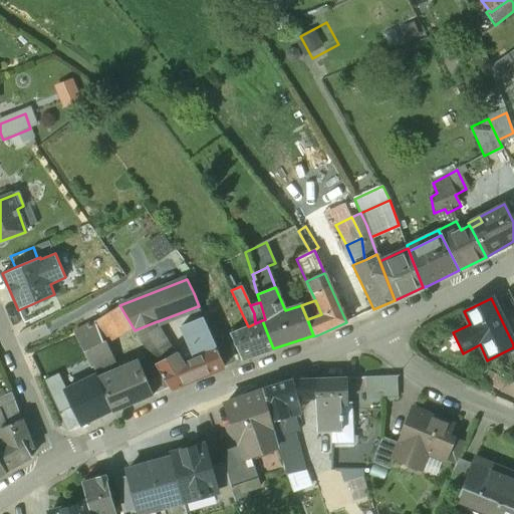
[(94,321),(73,332),(91,368),(93,367),(95,372),(97,377),(114,370),(102,343),(132,325),(119,305),(94,321)]
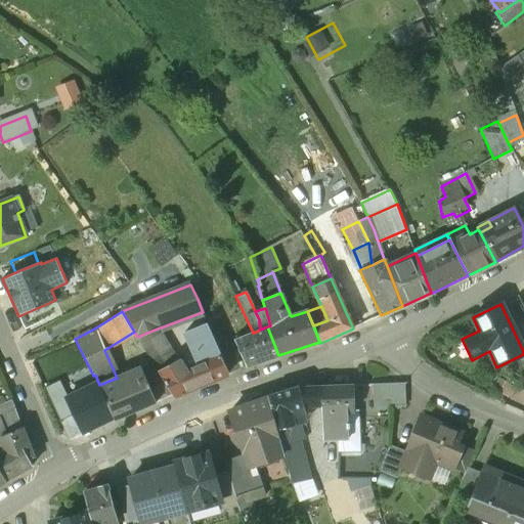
[(206,323),(182,333),(198,365),(220,355),(217,347),(206,323)]
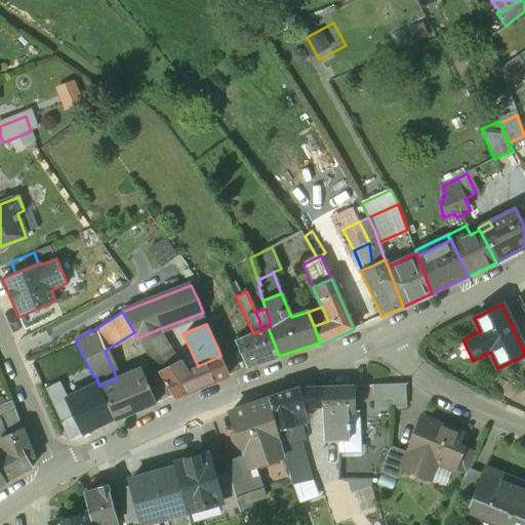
[(253,333),(235,340),(246,367),(279,356),(268,327),(260,330),(254,333),(253,333)]
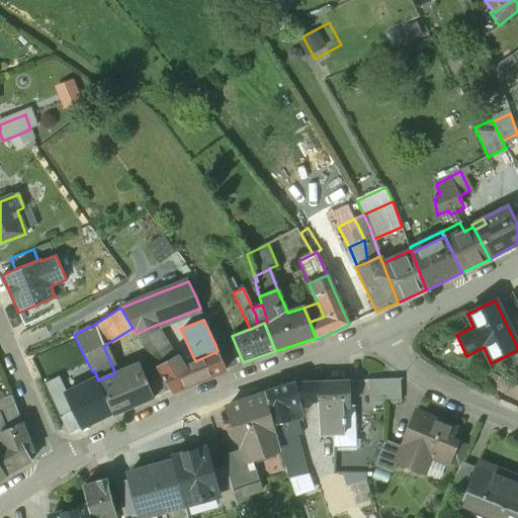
[(178,356),(159,324),(158,324),(136,333),(158,366),(178,356)]
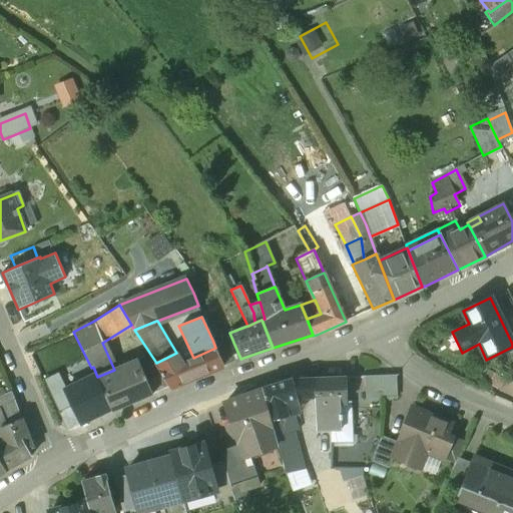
[(192,380),(207,373),(224,366),(215,348),(193,358),(181,364),(176,353),(156,363),(171,389),(192,380)]
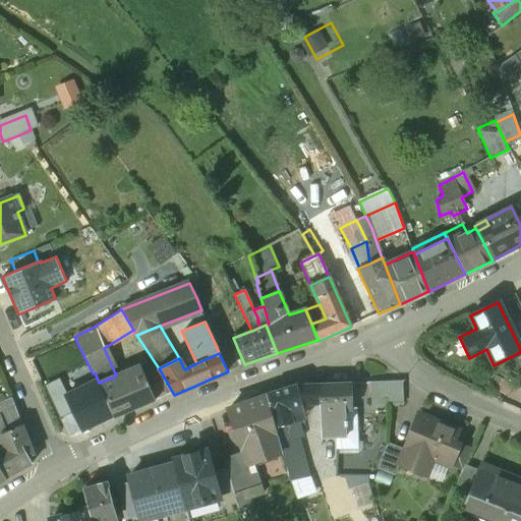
[(116,375),(99,383),(114,417),(154,401),(139,366),(133,368),(132,365),(122,368),(123,372),(116,375)]
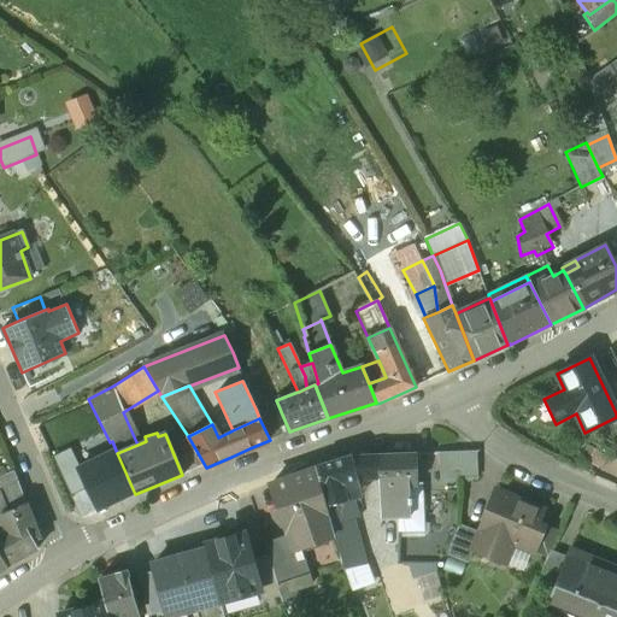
[(117,453),(115,447),(75,464),(86,488),(95,511),(135,494),(117,453)]
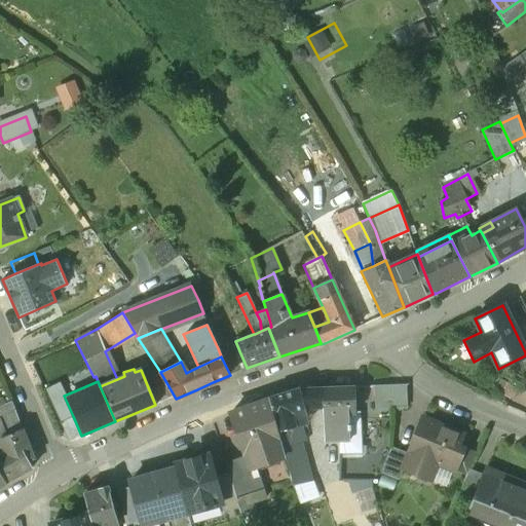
[(60,422),(73,416),(64,396),(59,383),(44,389),(60,422)]
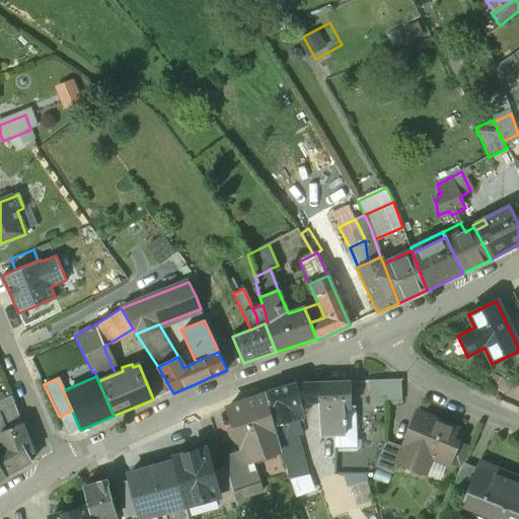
[(400,379),(369,381),(371,403),(401,402),(400,379)]
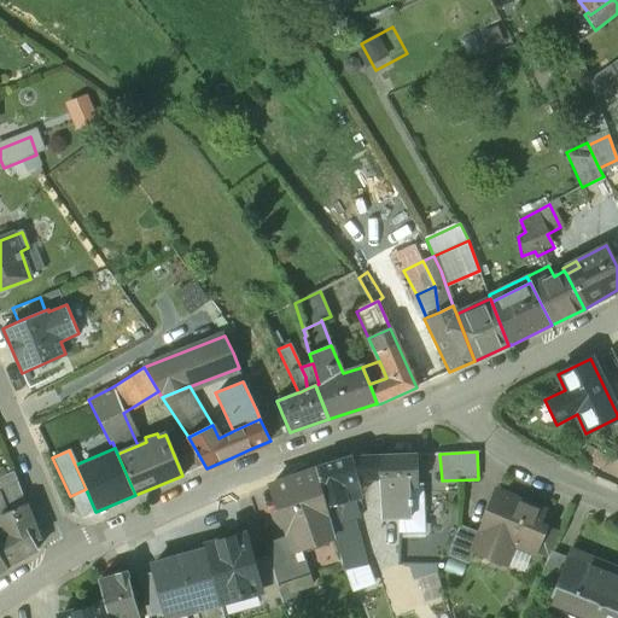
[(417,454),(378,455),(379,478),(382,517),(382,519),(409,518),(408,485),(419,484),(417,454)]
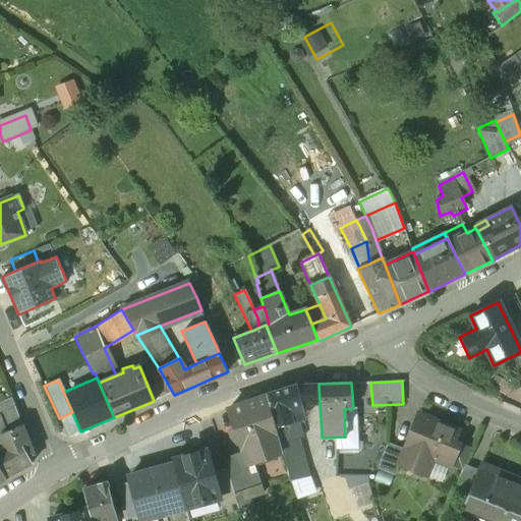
[(319,384),(297,385),(302,403),(320,403),(319,384)]
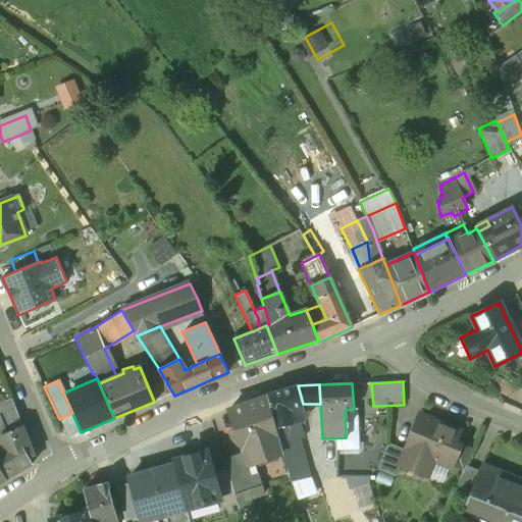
[(298,385),(267,396),(267,398),(281,445),(297,439),(291,417),(306,413),(303,404),(298,385)]
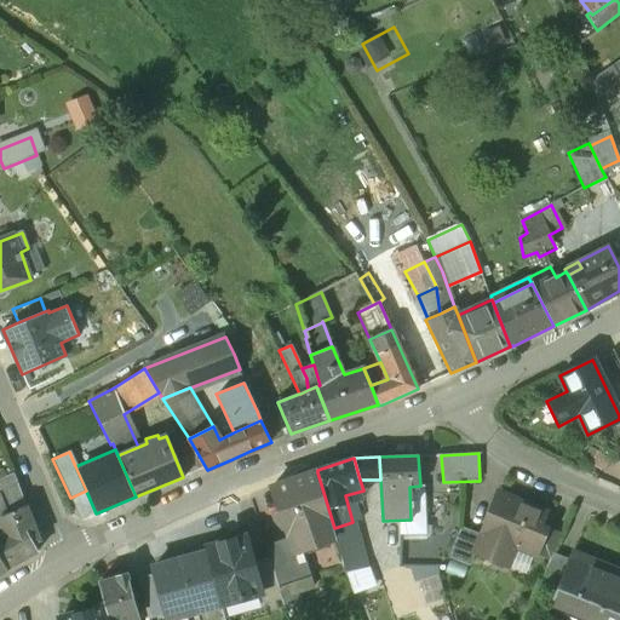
[(317,472),(273,487),(288,538),(292,552),(302,549),(337,538),(334,528),(317,472)]
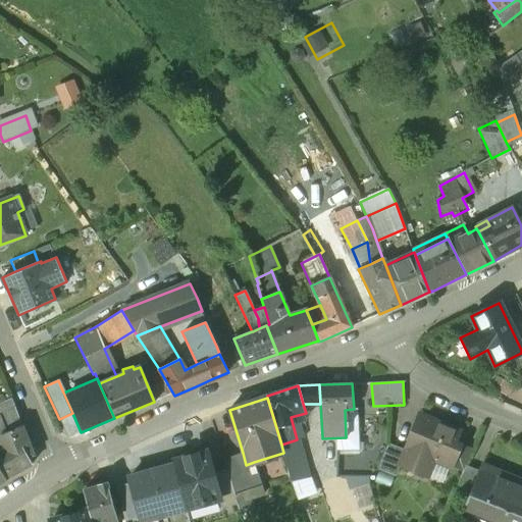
[(22,427),(11,399),(0,403),(0,421),(5,433),(22,427)]
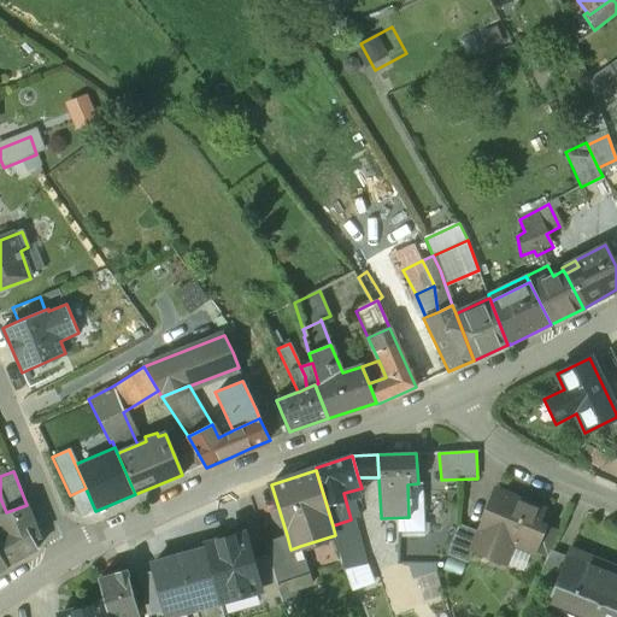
[(369,517),(381,516),(378,477),(358,477),(362,488),(369,517)]
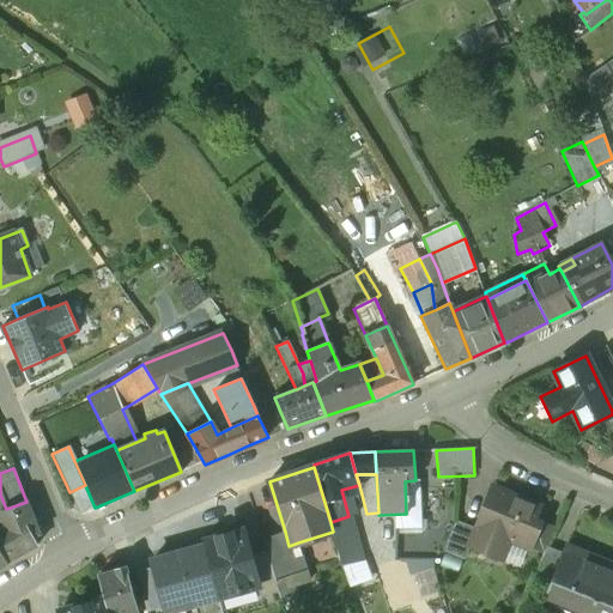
[(419,480),(416,480),(405,481),(406,514),(395,515),(395,529),(422,528),(419,480)]
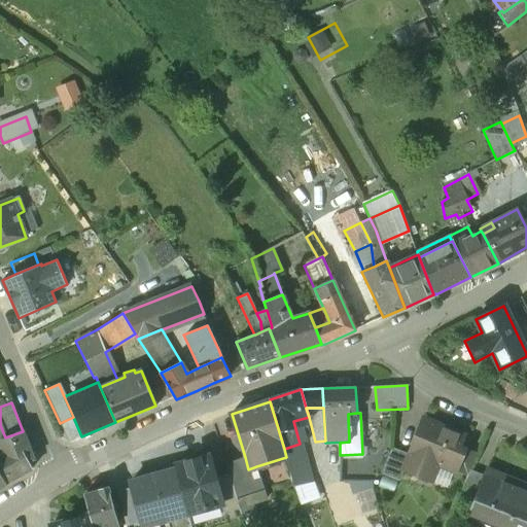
[(427,420),(422,422),(419,428),(422,435),(417,448),(410,451),(409,454),(402,469),(403,469),(431,481),(437,465),(456,472),(465,450),(459,448),(463,435),(427,420)]
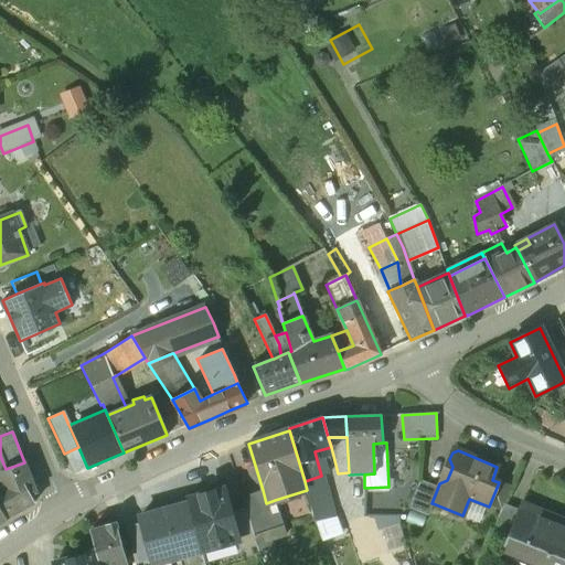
[(36,492),(24,462),(6,469),(0,470),(0,472),(6,488),(0,491),(0,507),(7,519),(34,502),(31,496),(36,492)]
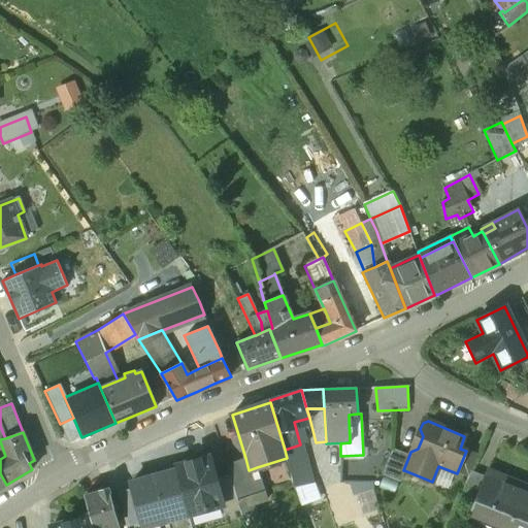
[(300,444),(285,450),(287,458),(293,484),(310,481),(300,444)]
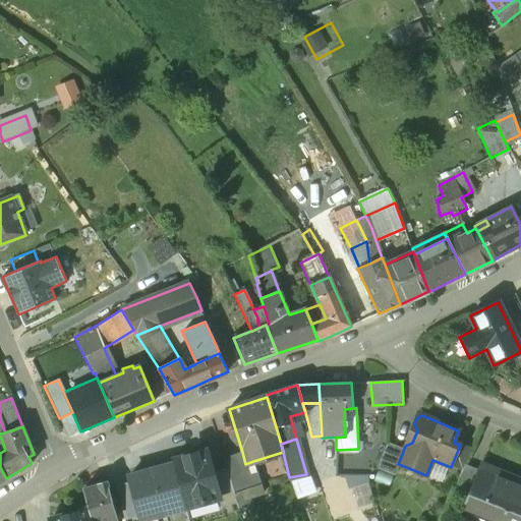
[(404,449),(389,443),(379,468),(395,475),(399,464),(398,464),(404,449)]
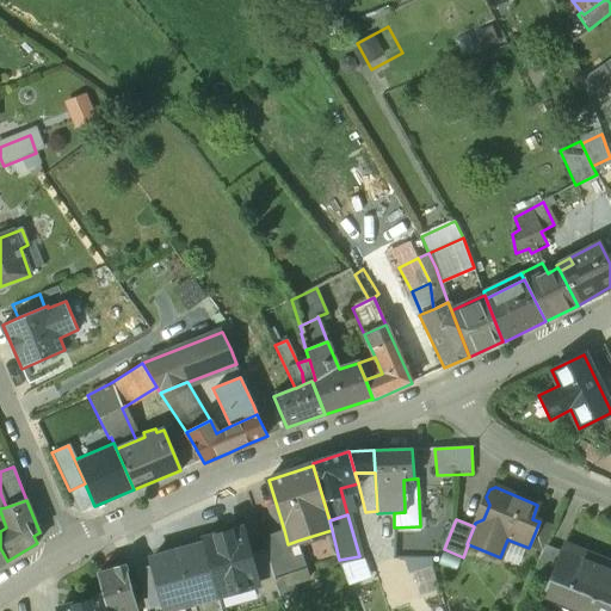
[(218,596),(258,585),(250,555),(242,529),(203,539),(204,544),(218,596)]
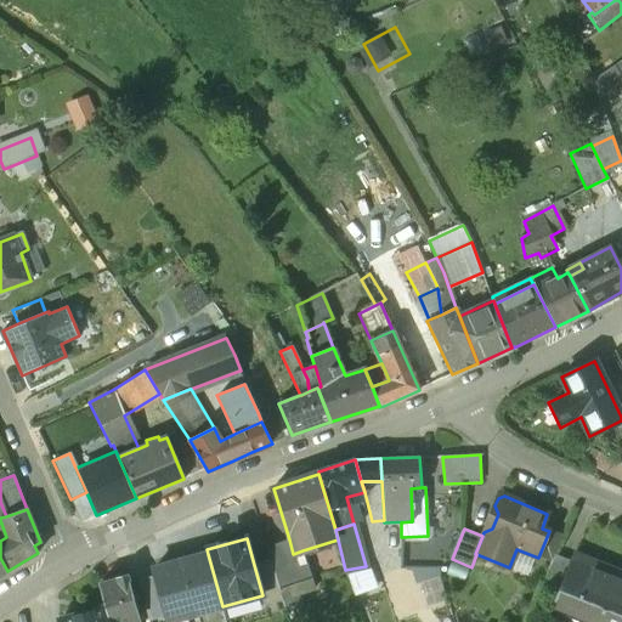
[(289,539),(266,547),(271,559),(280,589),(311,580),(303,550),(293,554),(289,539)]
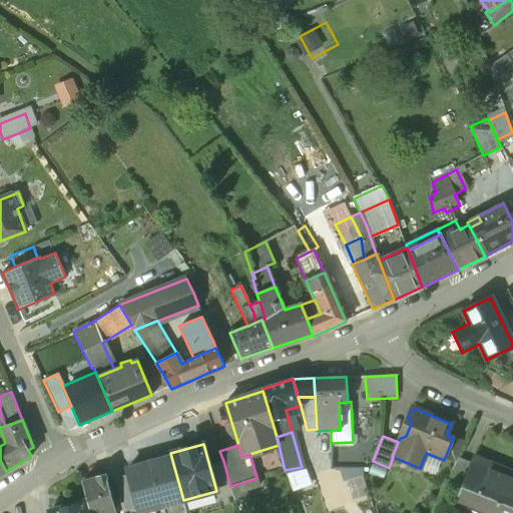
[(157,461),(150,457),(146,464),(127,469),(128,475),(137,508),(139,512),(140,512),(155,512),(154,508),(183,500),(171,457),(157,461)]
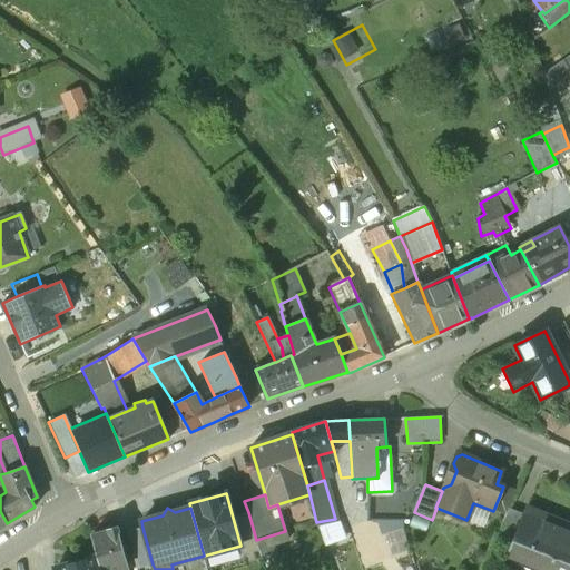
[(568,523),(526,508),(523,513),(564,530),(568,523)]
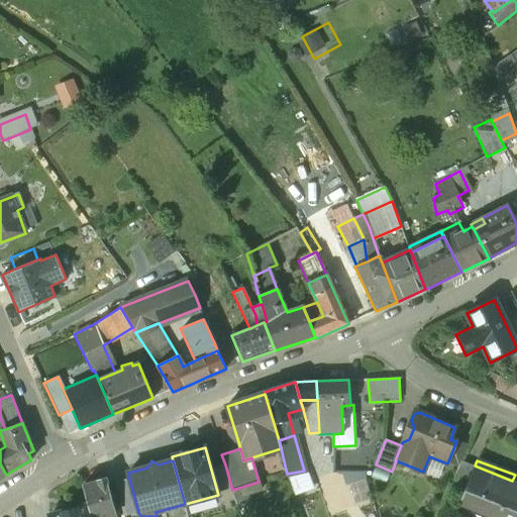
[(474,467),(460,461),(451,484),(466,490),(474,467)]
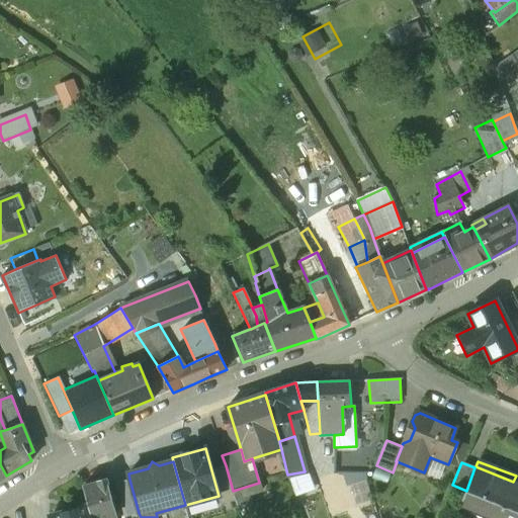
[(233,491),(226,465),(211,470),(219,496),(222,504),(236,500),(233,491)]
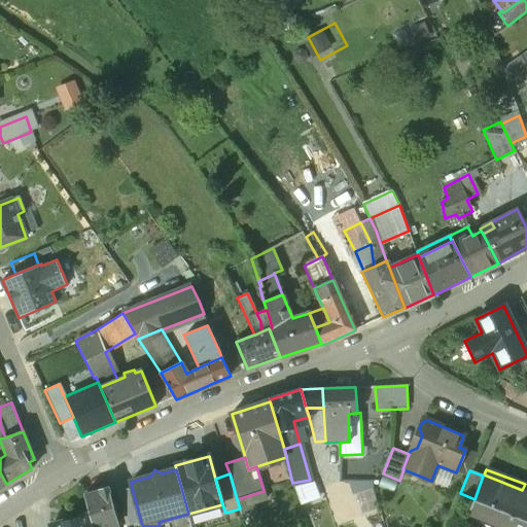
[(506,526),(522,490),(484,475),(483,476),(475,499),(468,513),(504,526),(506,526)]
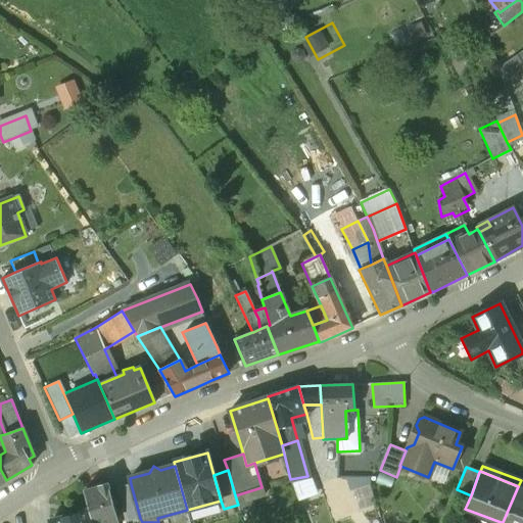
[(131,484),(117,488),(127,522),(140,518),(131,484)]
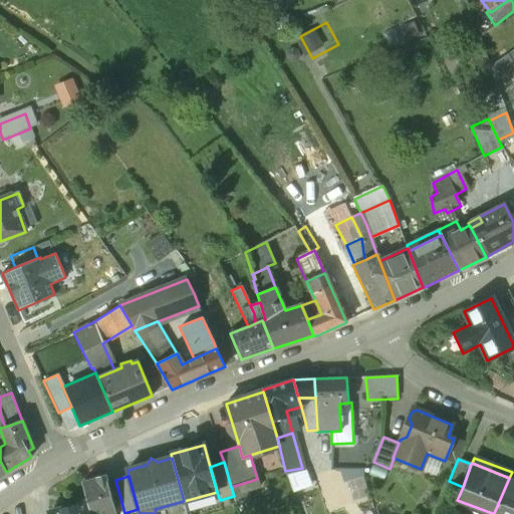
[(107,513),(115,511),(105,477),(82,482),(87,502),(90,513),(107,513)]
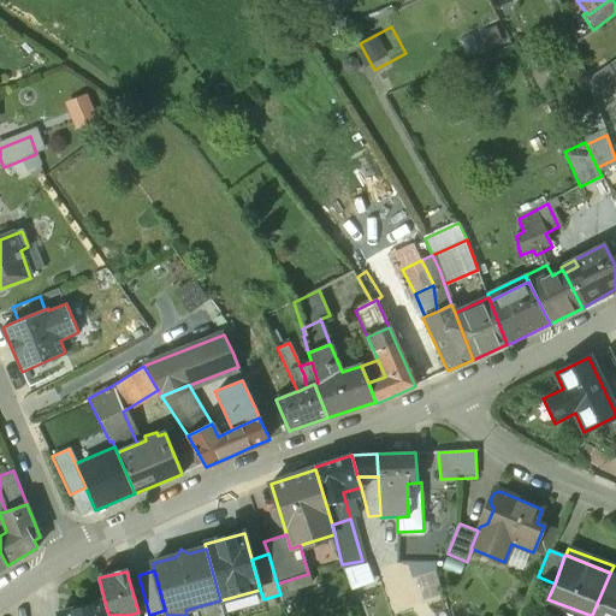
[(615,615),(615,575),(610,573),(592,615),(615,615)]
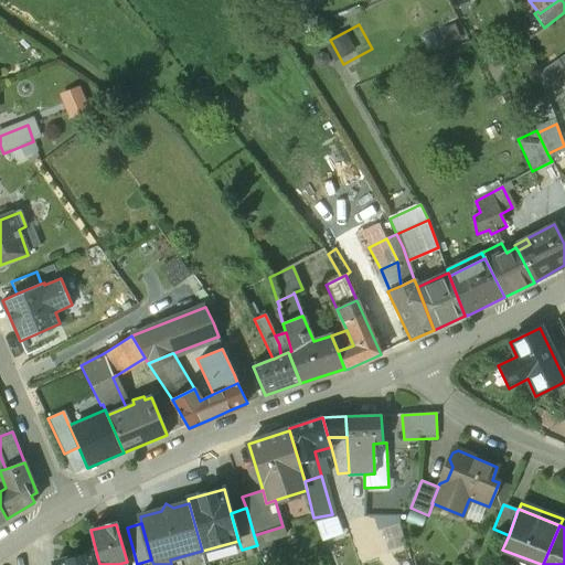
[(99,564),(96,552),(55,563),(55,564),(99,564)]
